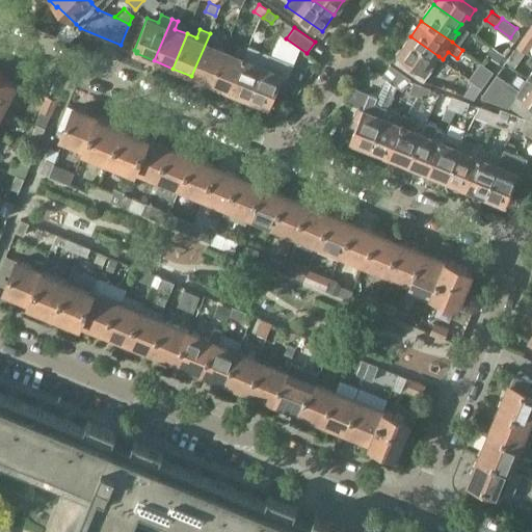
[(191,76),(211,84),(225,50),(213,45),(217,36),(210,33),(191,76)]
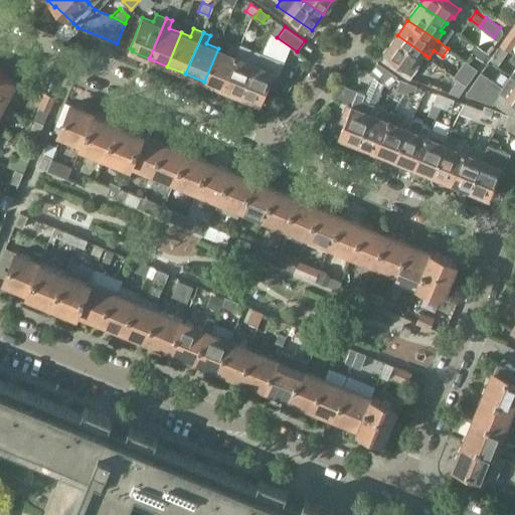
[(397,35),(385,52),(387,53),(382,59),(408,77),(411,78),(421,64),(418,62),(424,54),(397,35)]
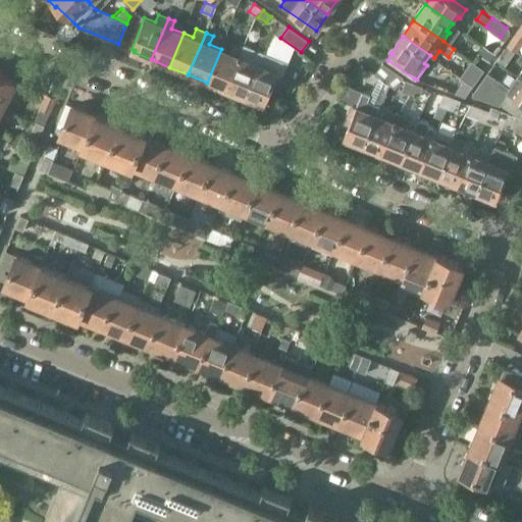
[(207,83),(226,91),(243,49),(232,44),(229,52),(221,49),(207,83)]
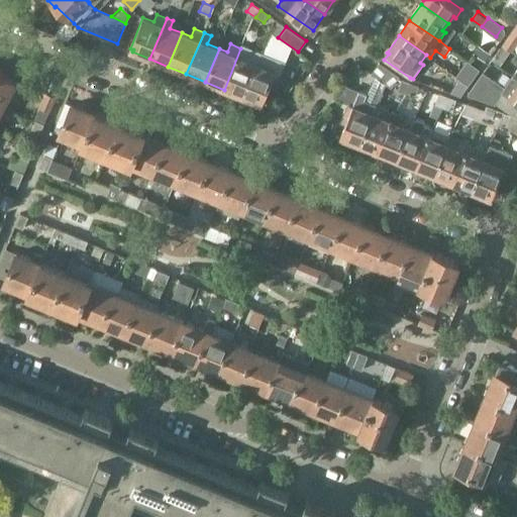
[(224,90),(242,97),(262,52),(242,44),(240,48),(224,90)]
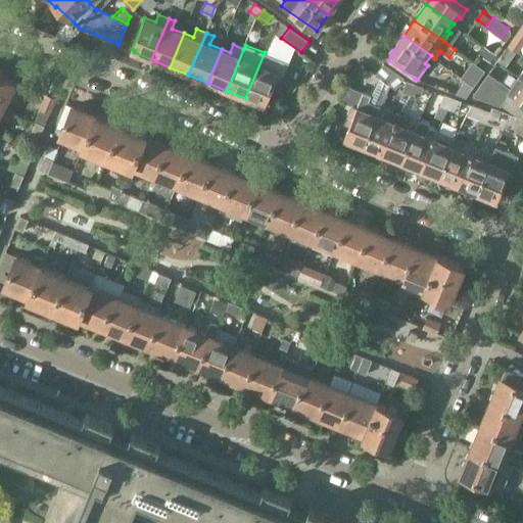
[(265,104),(277,77),(278,73),(284,75),(289,62),(265,52),(245,98),(256,103),(257,101),(265,104)]
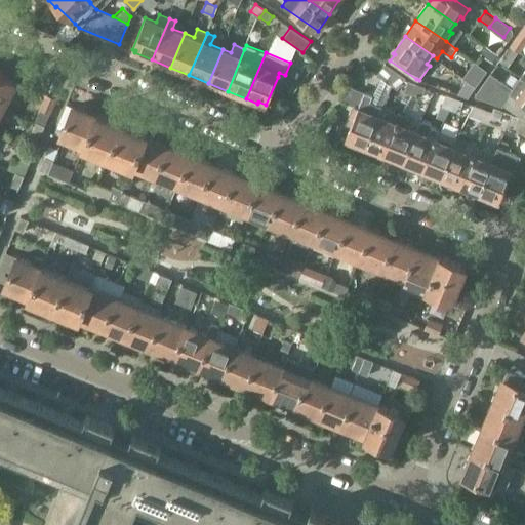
[(385,63),(376,75),(398,89),(406,77),(385,63)]
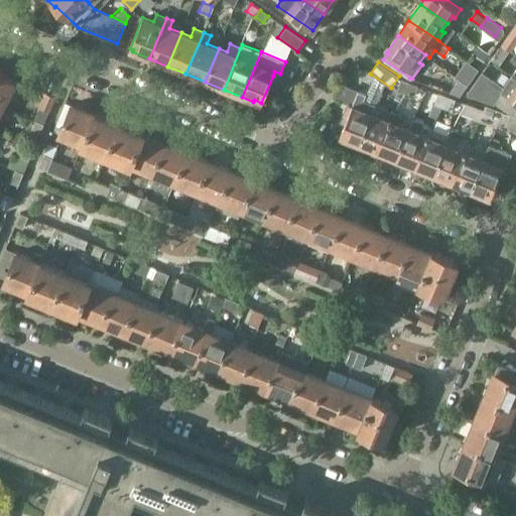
[(0,103),(2,105),(15,82),(0,73),(0,103)]
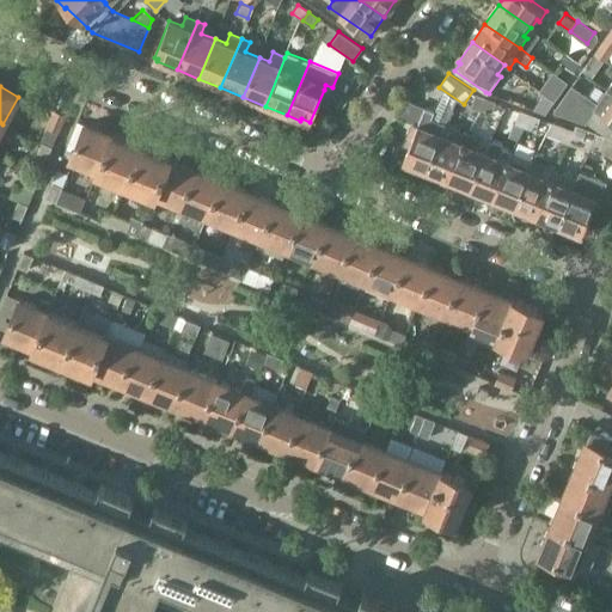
[(595,109),(611,121),(611,89),(609,86),(595,104),(593,108),(595,109)]
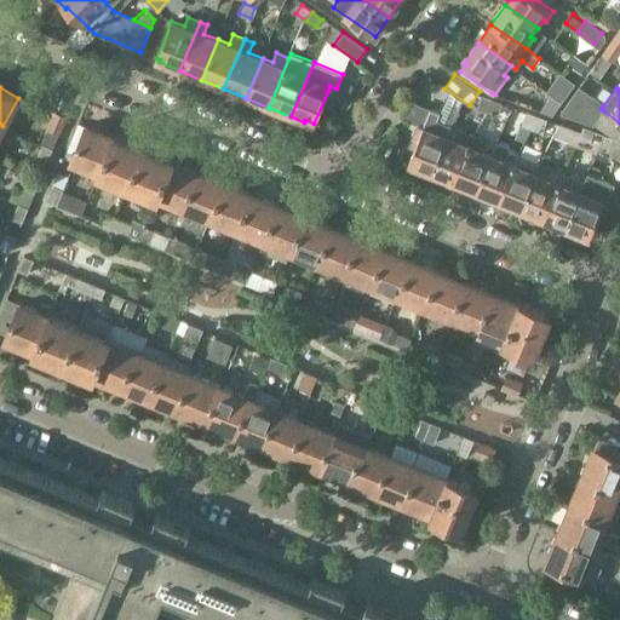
[(601,109),(603,105),(581,90),(564,114),(593,124),(603,110),(601,109)]
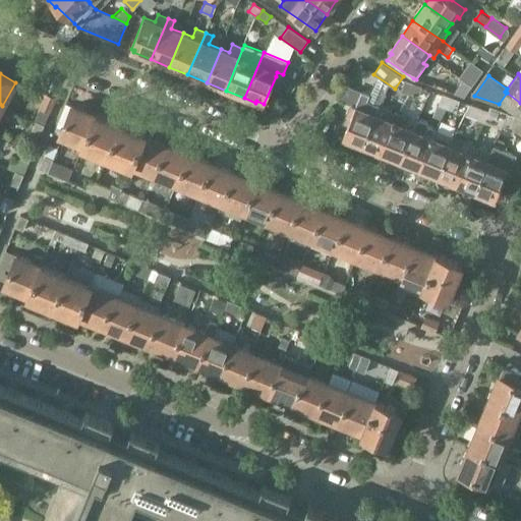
[(406,79),(405,81),(401,92),(410,95),(414,82),(406,79)]
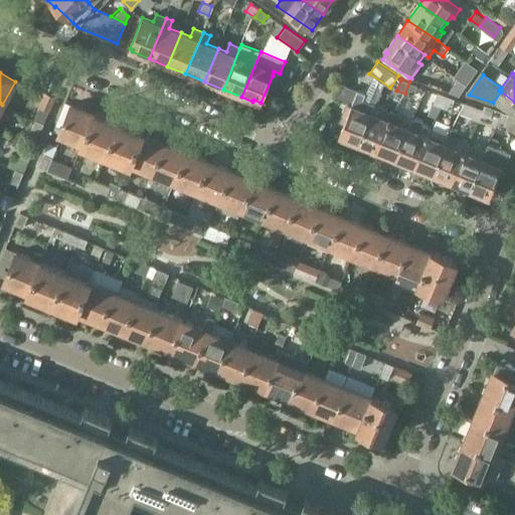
[(409,81),(405,94),(414,97),(418,86),(409,81)]
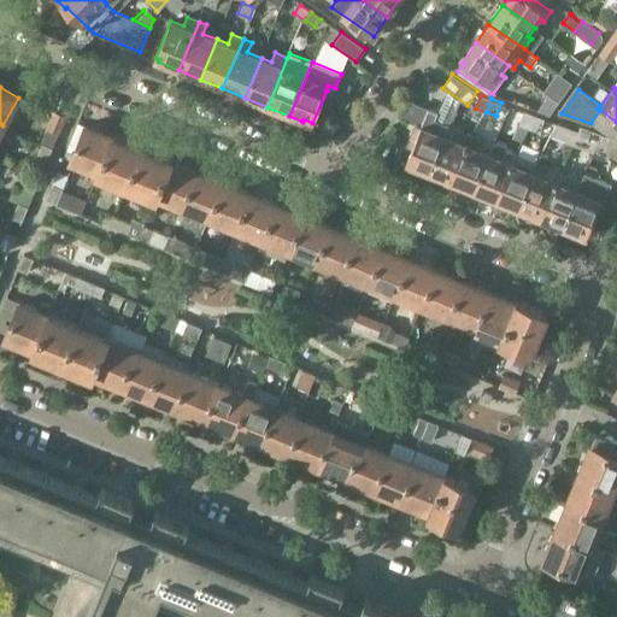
[(415,168),(430,174),(451,125),(438,121),(440,113),(429,109),(422,125),(416,123),(407,145),(412,147),(406,162),(415,165),(415,168)]
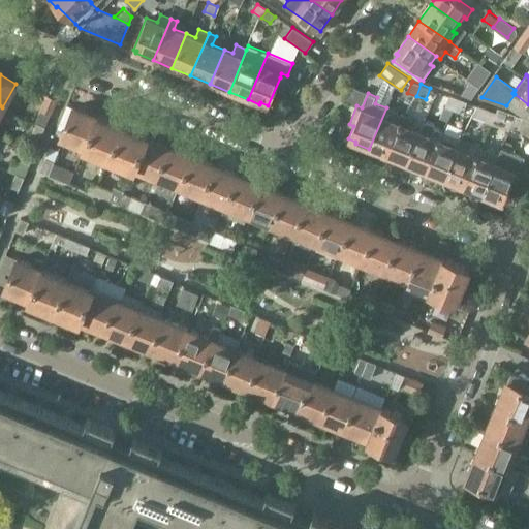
[(459,98),(449,95),(445,107),(455,111),(459,98)]
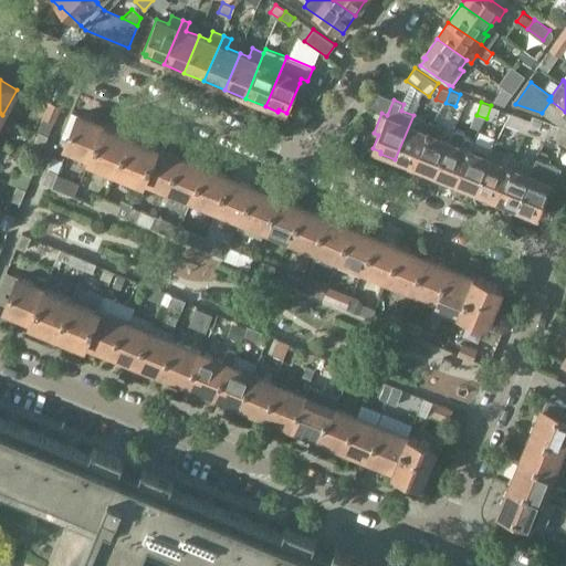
[(52,103),(45,117),(54,122),(61,107),(52,103)]
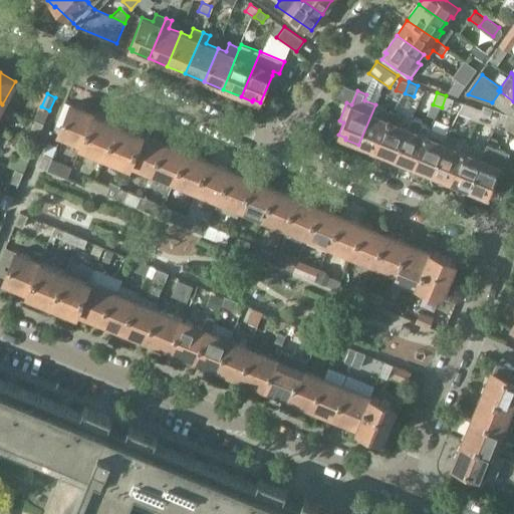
[(446,95),(442,107),(451,110),(455,98),(446,95)]
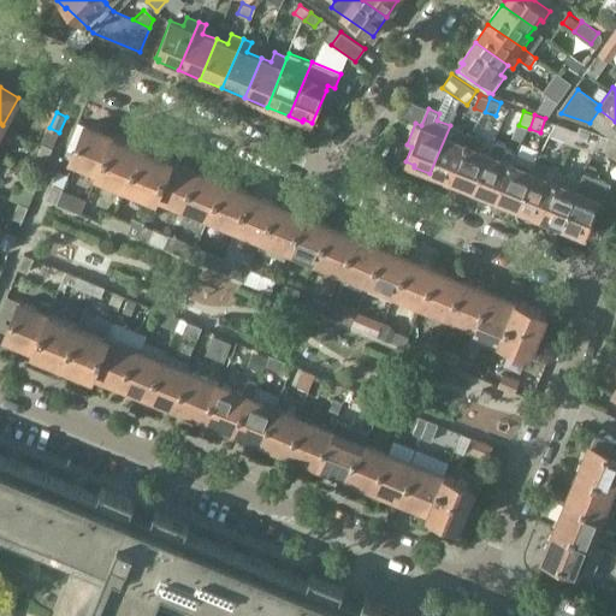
[(570,146),(576,130),(554,123),(549,137),(570,146)]
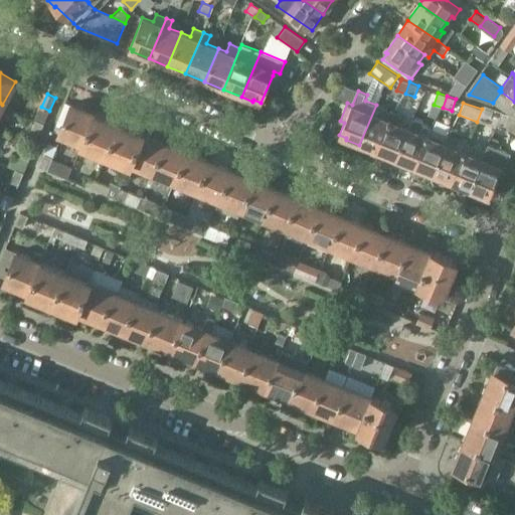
[(59,133),(82,143),(95,113),(71,104),(59,133)]
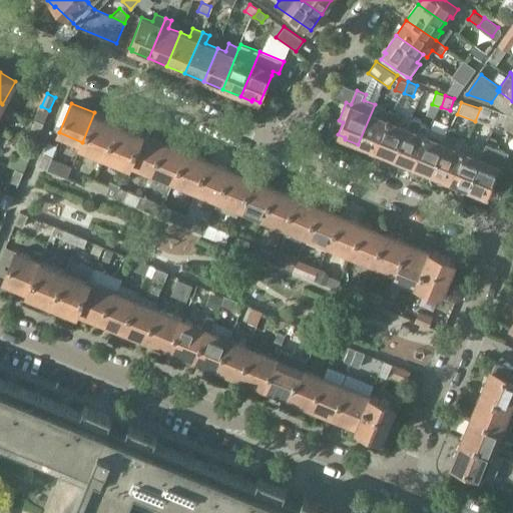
[(375,151),(391,111),(375,104),(358,144),(375,151)]
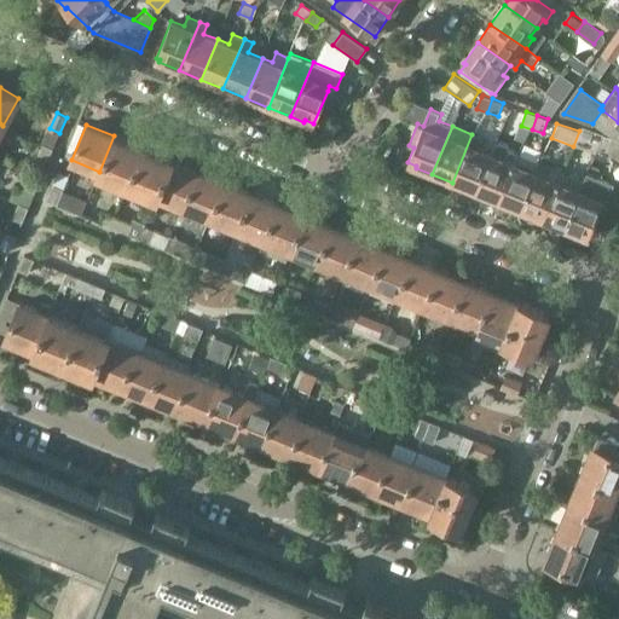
[(583,126),(580,131),(577,143),(586,146),(593,129),(583,126)]
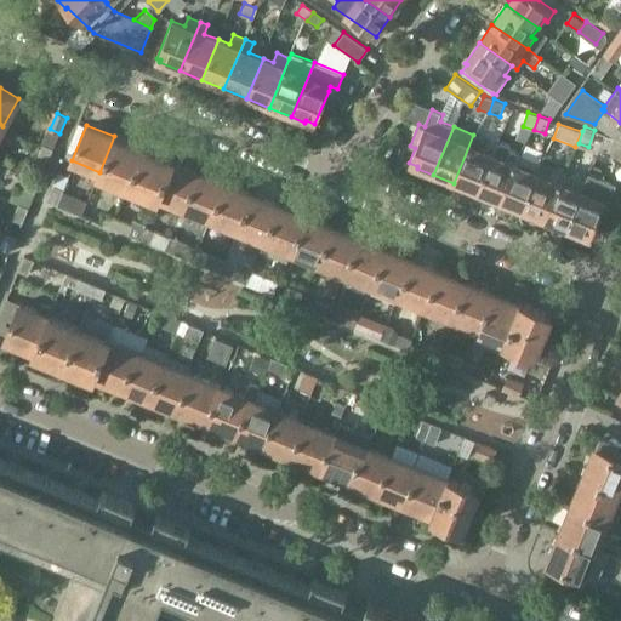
[(127,186),(143,147),(114,135),(114,136),(100,172),(100,174),(127,186)]
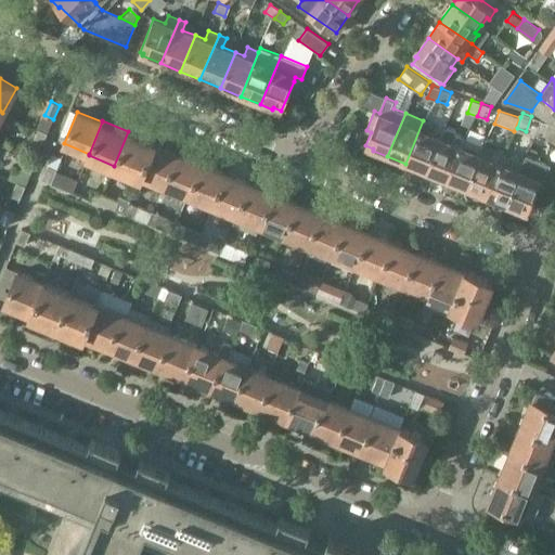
[(405,164),(426,172),(441,136),(429,131),(431,124),(423,120),(405,164)]
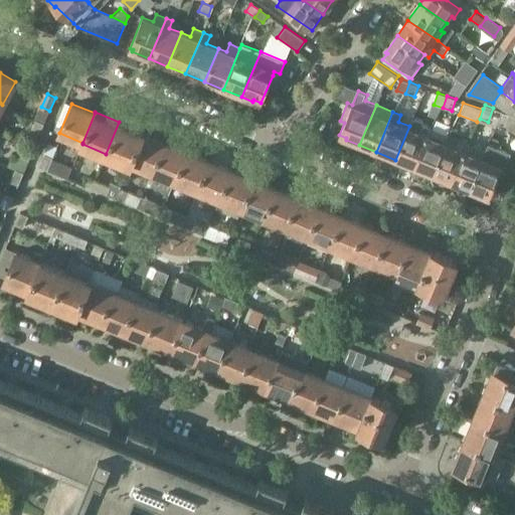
[(514,134),(514,116),(507,114),(503,126),(514,134)]
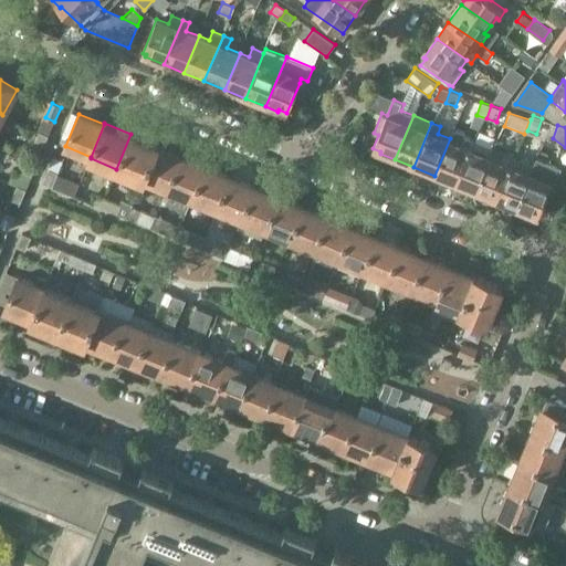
[(435,176),(454,185),(473,139),(467,136),(464,132),(458,129),(452,132),(450,138),(435,176)]
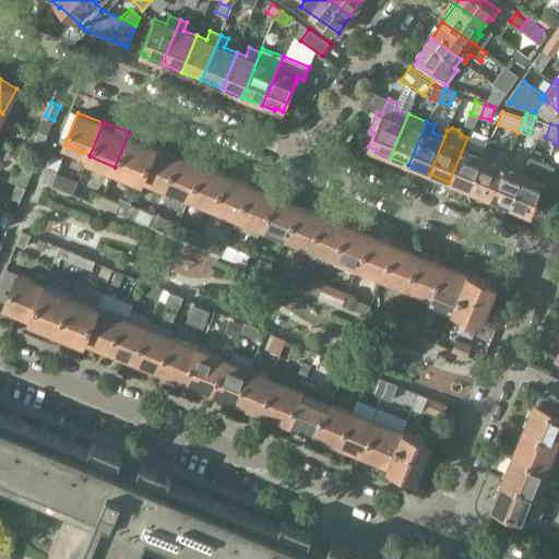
[(43,146),(48,133),(39,130),(34,143),(43,146)]
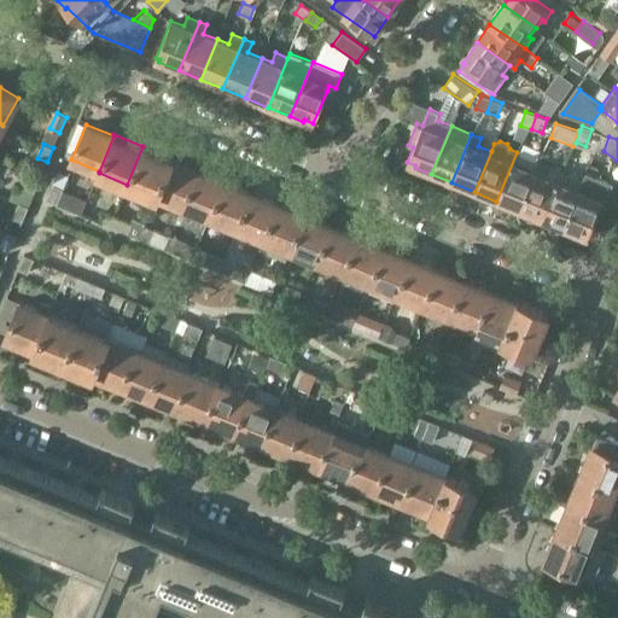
[(170,158),(143,146),(127,185),(155,197),(156,196),(170,158)]
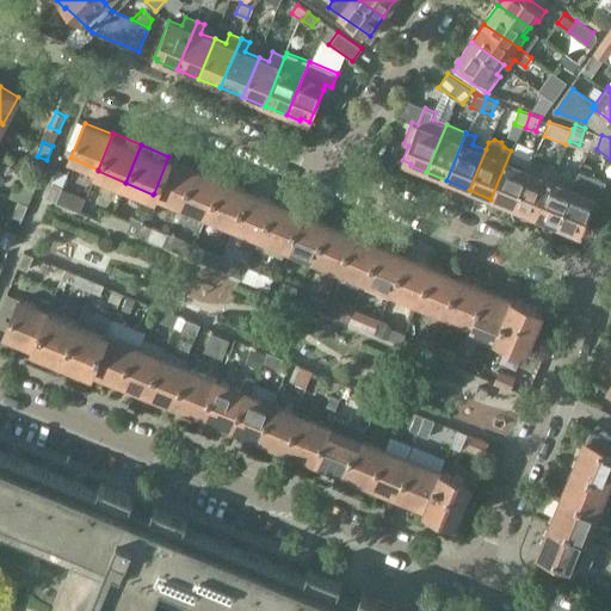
[(511,150),(491,199),(513,208),(532,160),(511,150)]
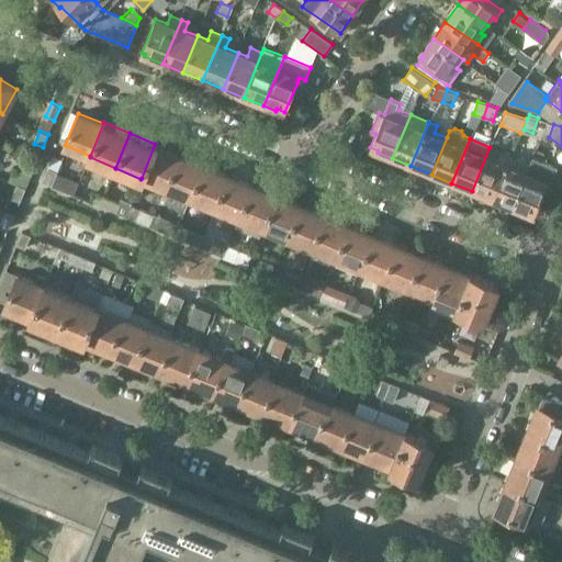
[(179,155),(156,145),(156,144),(155,144),(142,178),(166,188),(179,155)]
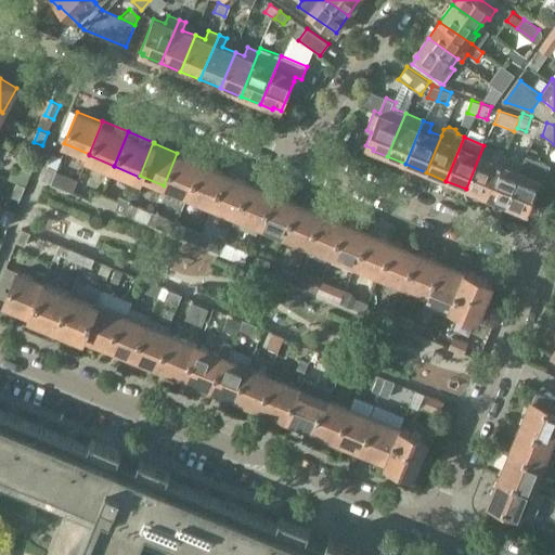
[(466,189),(486,197),(504,153),(483,145),(466,189)]
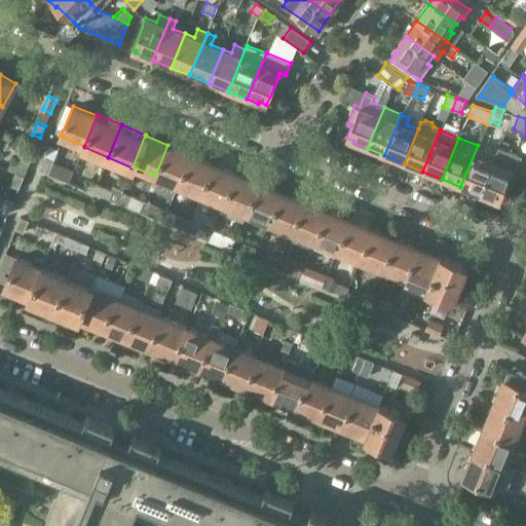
[(167,145),(155,176),(178,185),(190,154),(167,145)]
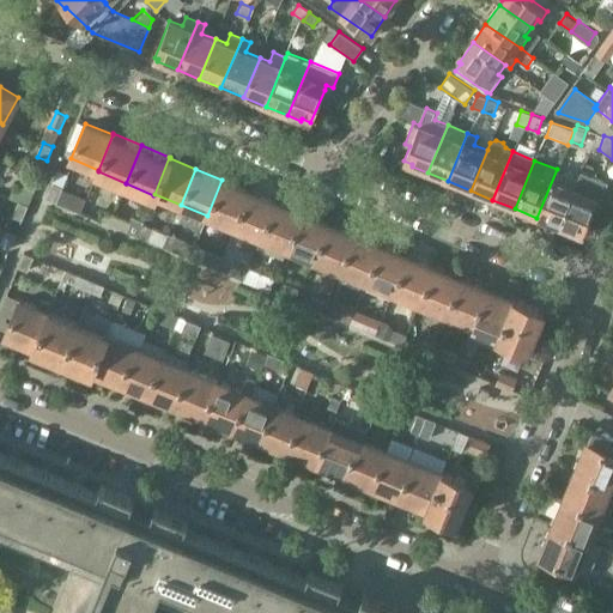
[(557,169),(536,218),(559,228),(578,178),(557,169)]
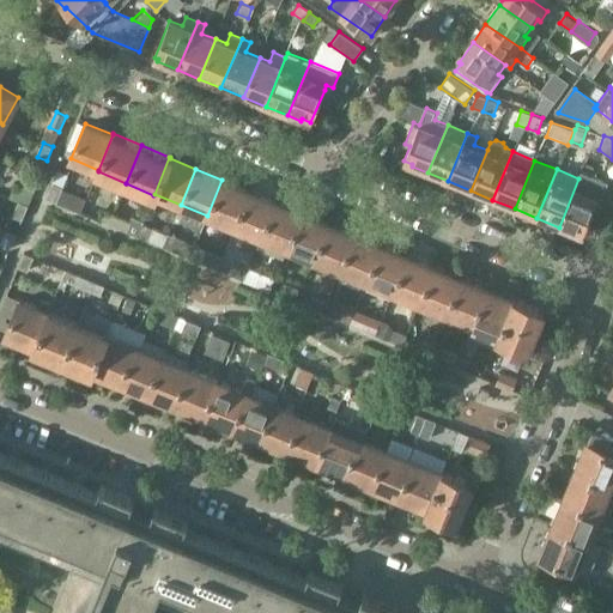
[(581,173),(578,178),(559,228),(572,232),(574,230),(582,234),(596,200),(599,201),(607,183),(581,173)]
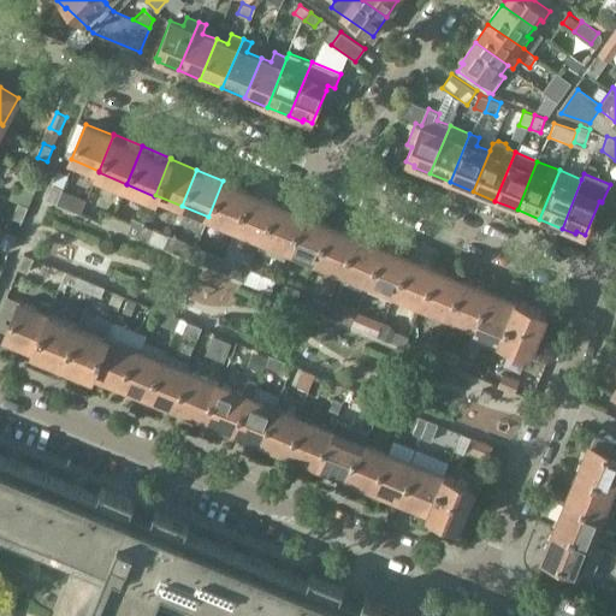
[(30,176),(25,188),(35,191),(40,179),(30,176)]
